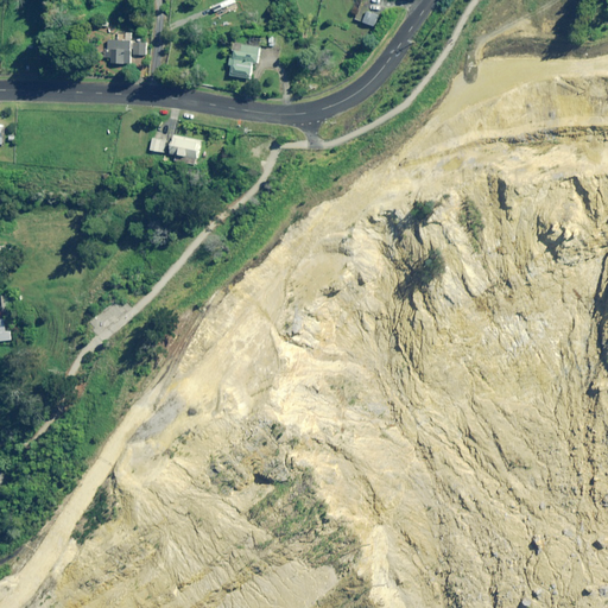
[(378,16),(367,12),(365,24),(374,26),(378,16)]
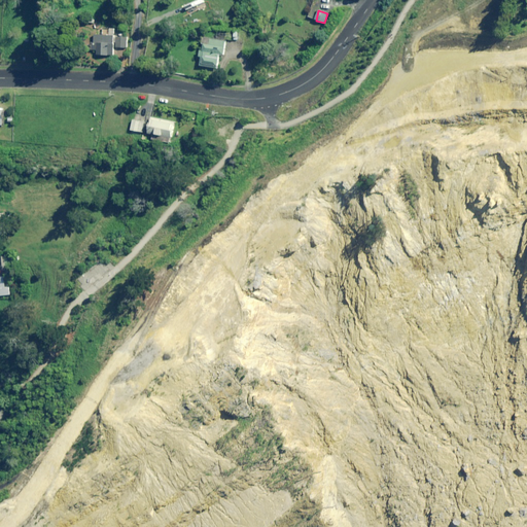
[(128,48),(128,38),(125,37),(125,32),(117,32),(116,47),(128,48)]
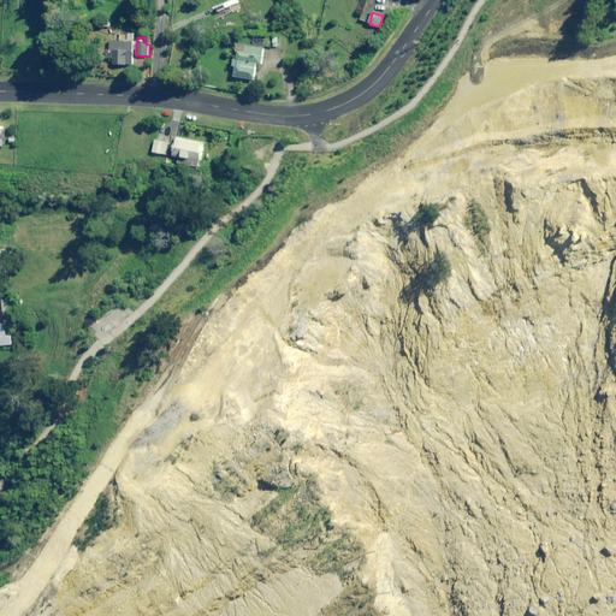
[(132,65),(134,42),(112,41),(111,58),(114,58),(114,64),(132,65)]
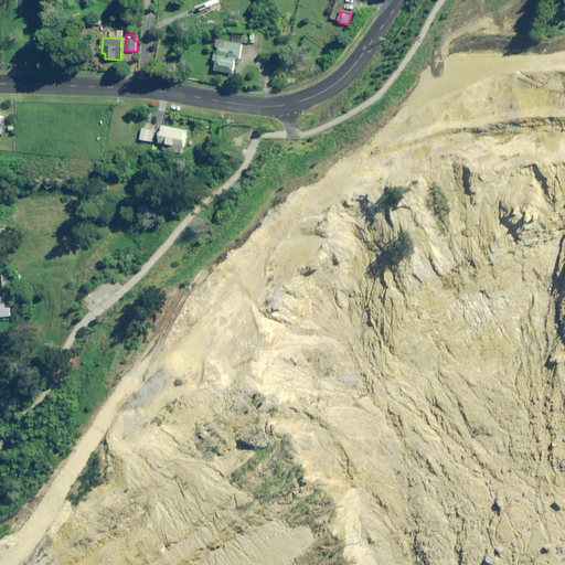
[(219,40),(217,48),(220,48),(219,54),(216,54),(214,71),(234,74),(236,59),(242,60),(244,43),(219,40)]
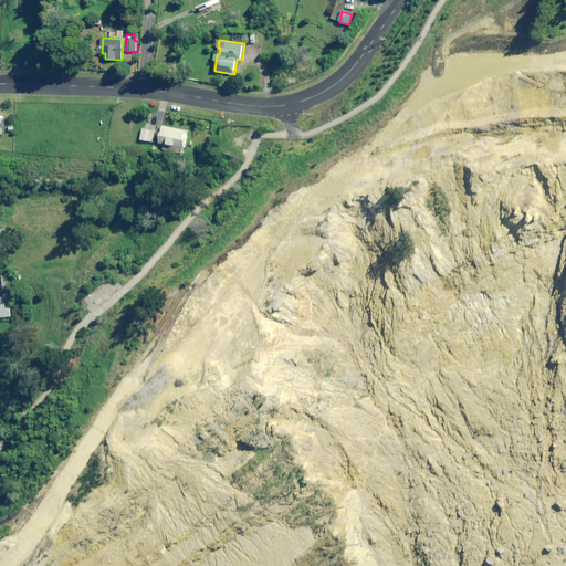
[(158,139),(158,144),(164,145),(163,150),(184,154),(187,130),(161,126),(161,132),(157,130),(156,139),(158,139)]
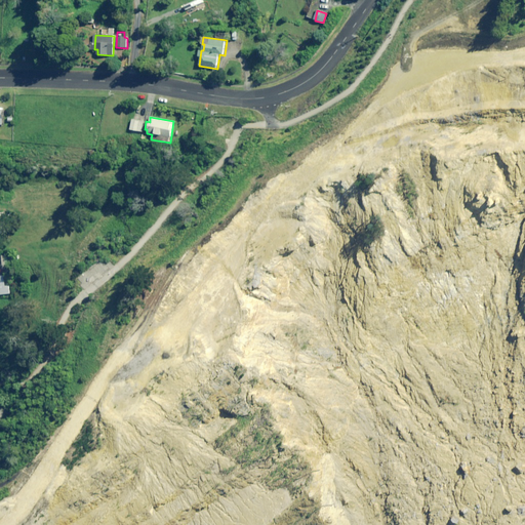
[(145,122),(132,120),(130,130),(143,132),(145,122)]
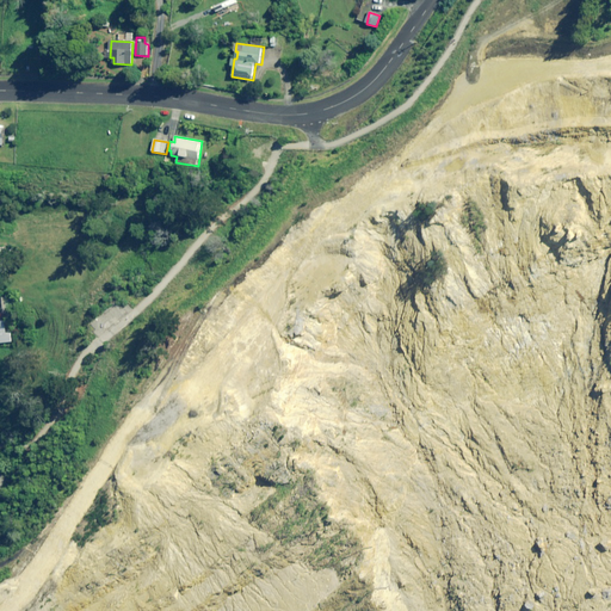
[(272,162),(260,161),(259,173),(272,173),(272,162)]
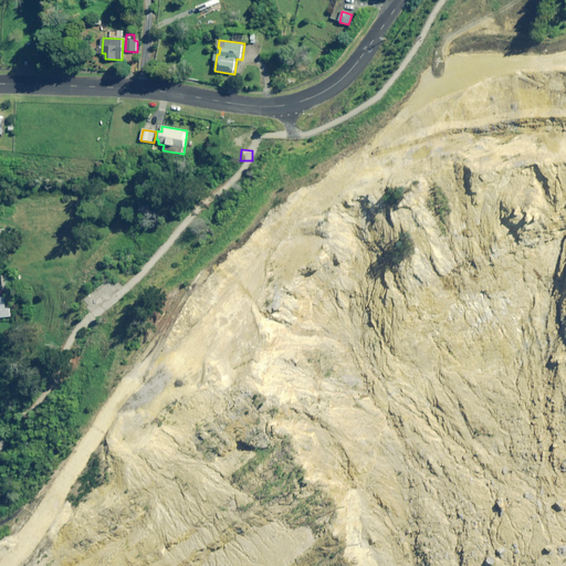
[(197,229),(187,221),(177,234),(187,241),(197,229)]
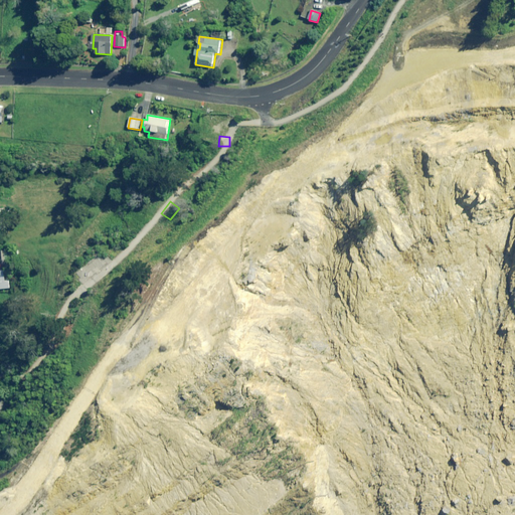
[(4,281),(3,271),(0,271),(0,289),(9,288),(8,281),(4,281)]
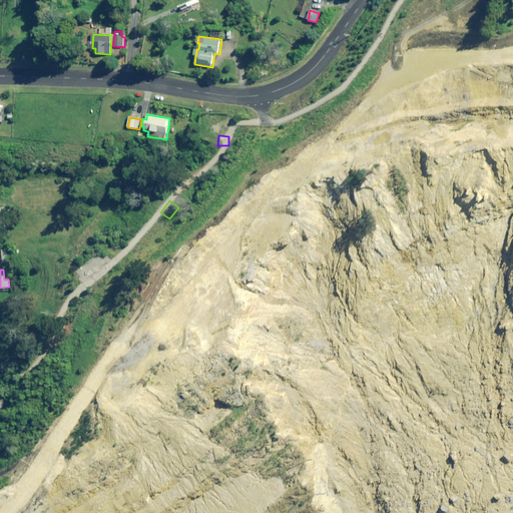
All buildings are outlined.
